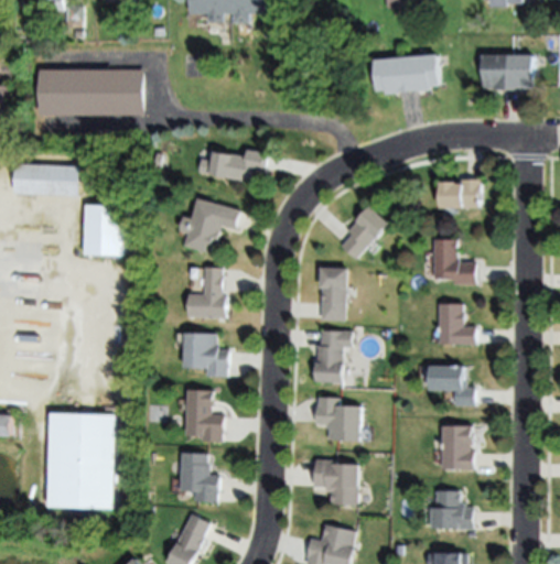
[(267,0),(267,14),(248,14),(248,23),(232,23),(232,14),(190,14),(190,0),(267,0)]
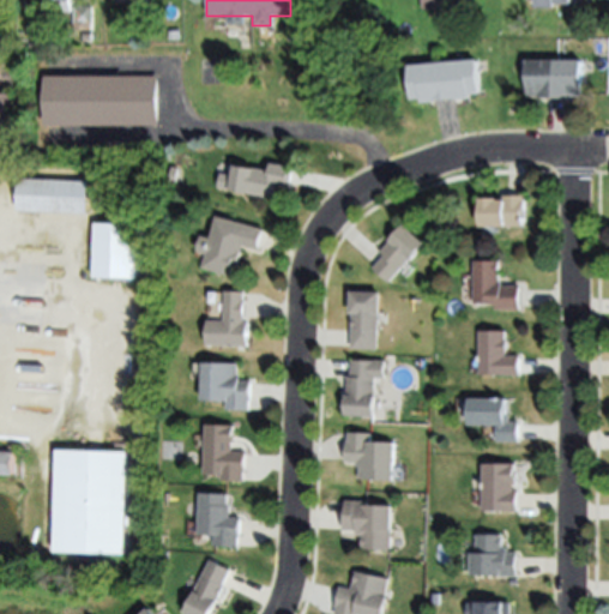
[(570,0),(570,4),(553,4),(553,10),(534,10),(534,1),(523,1),(523,0),(570,0)]
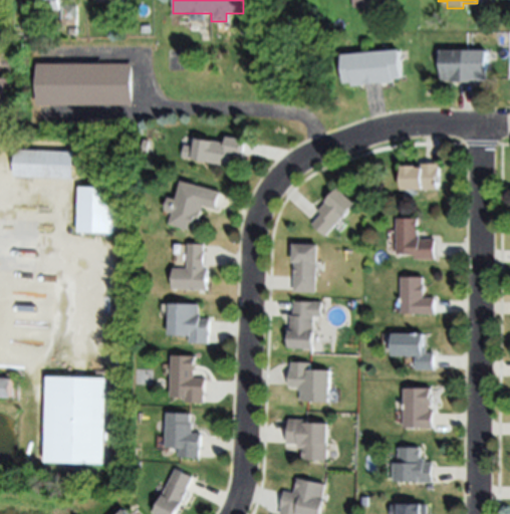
[(73,5),(73,25),(58,25),(58,5),(73,5)]
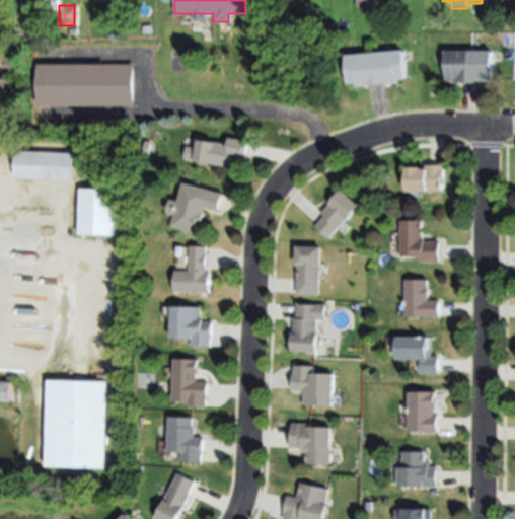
[(217,41),(217,52),(209,52),(209,41),(217,41)]
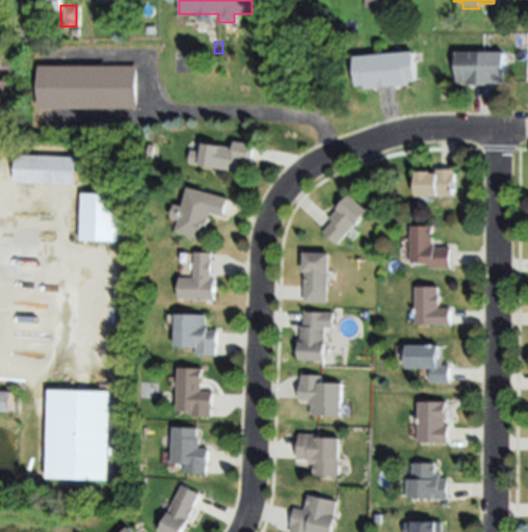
[(350,56),(410,51),(413,80),(403,81),(404,85),(363,89),(363,85),(353,86),(350,56)]
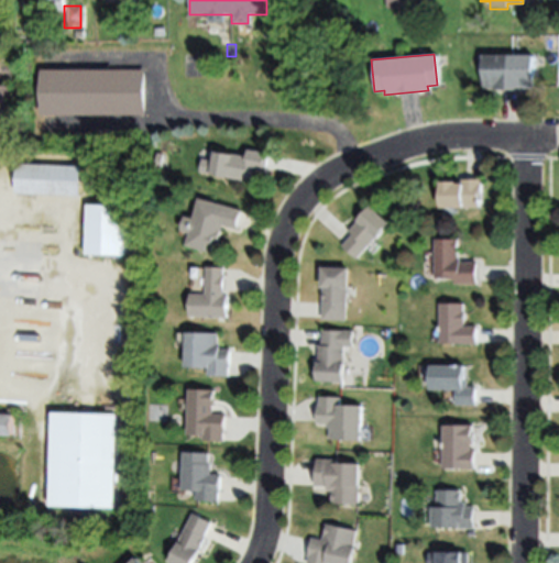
[(532,55),(529,88),(521,88),(521,91),(491,90),(491,87),(480,87),(481,54),(532,55)]
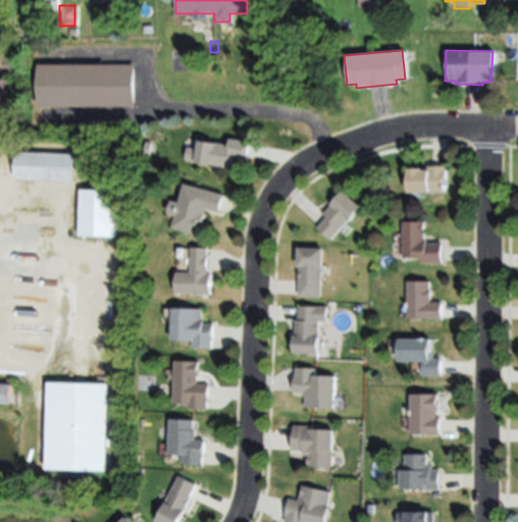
[(38,68),(37,110),(131,111),(132,69),(38,68)]
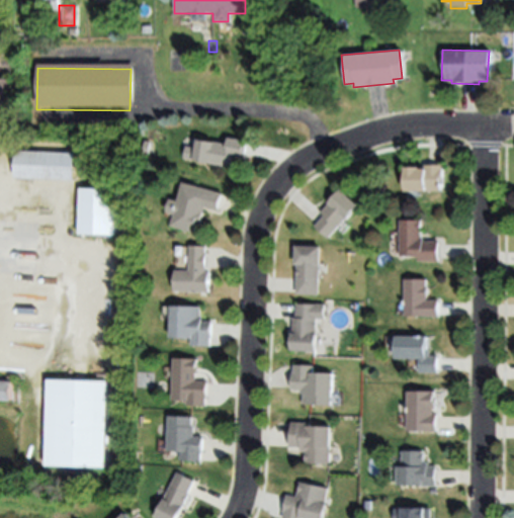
[(228,167),(191,160),(195,140),(223,145),(225,139),(244,142),(241,158),(230,156),(228,167)]
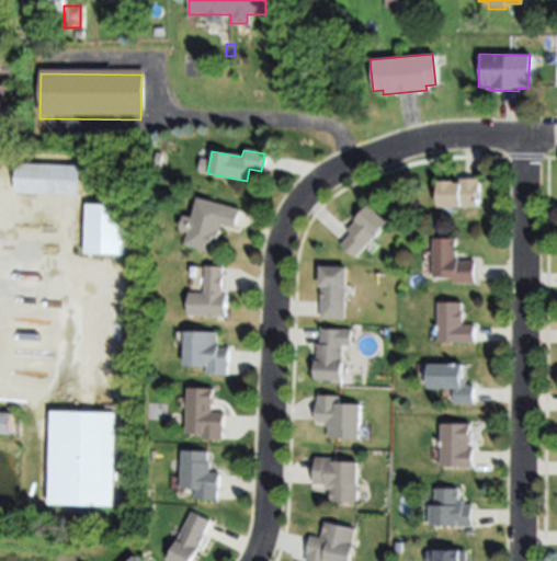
[(13,163),(76,169),(74,196),(11,191),(13,163)]
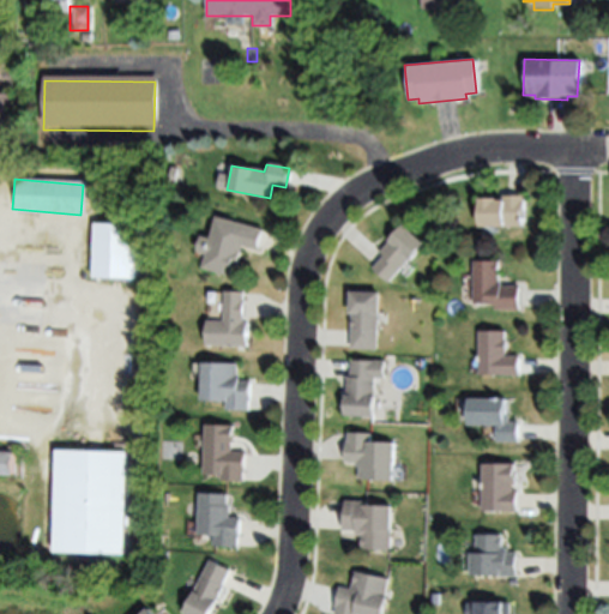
[(519,227),(478,228),(477,198),(500,198),(500,196),(522,194),(523,220),(519,220),(519,227)]
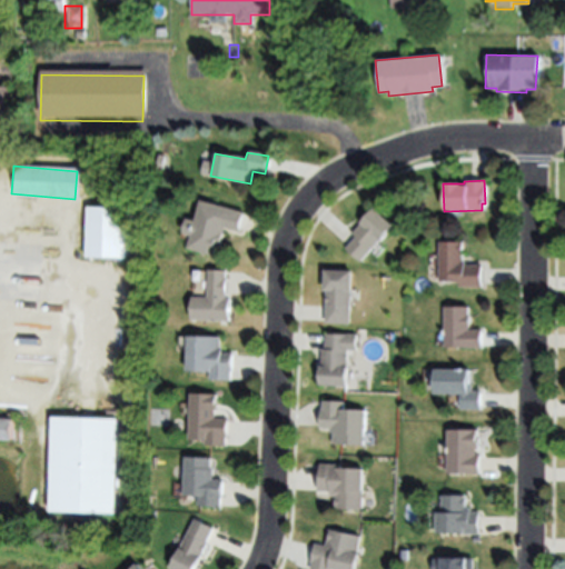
[(198,201),(241,213),(236,232),(224,229),(218,246),(214,245),(211,256),(186,249),(189,236),(180,233),(185,218),(194,220),(198,201)]
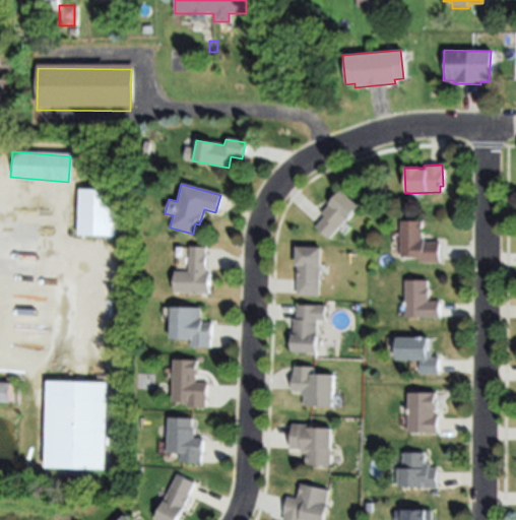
[(114,190),(113,237),(75,236),(76,190),(114,190)]
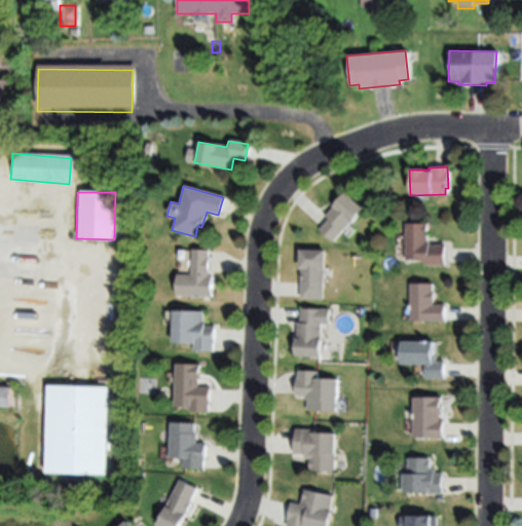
[(332,241),(318,230),(327,219),(322,215),(340,193),(362,212),(351,224),(348,222),(332,241)]
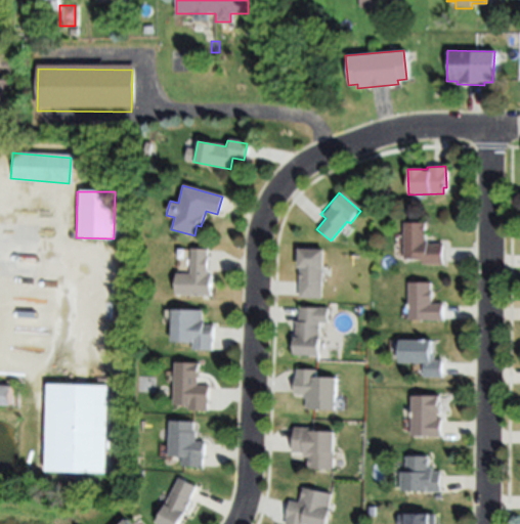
[(402,223),(422,223),(422,241),(427,241),(427,245),(441,245),(440,264),(420,264),(420,259),(402,259),(402,223)]
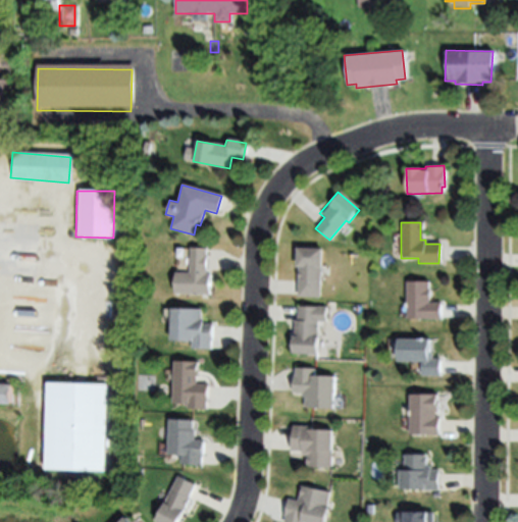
[(172,294),(173,272),(187,272),(188,248),(206,249),(205,273),(208,273),(207,296),(172,294)]
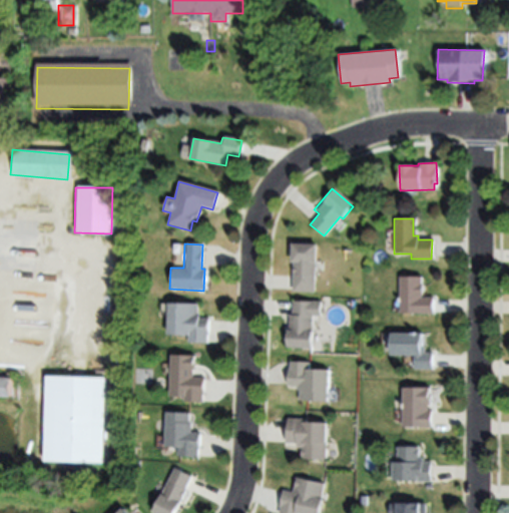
[(313,293),(290,292),(291,243),(316,243),(316,262),(314,262),(313,293)]
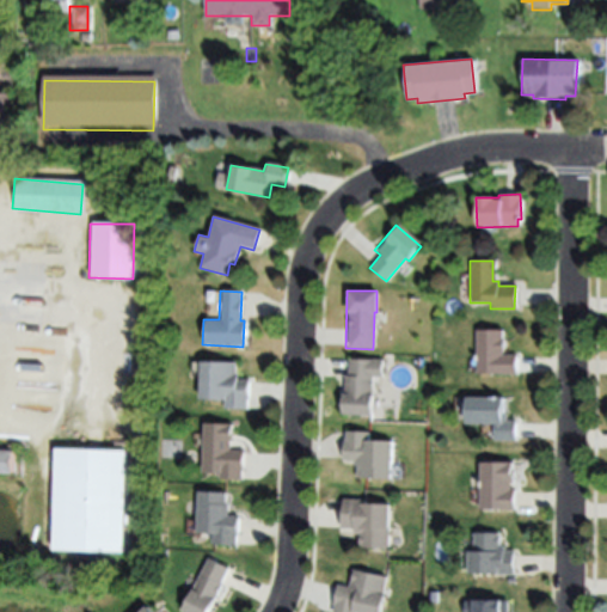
[(476,329),(501,330),(500,355),(514,356),(513,374),(473,372),(476,329)]
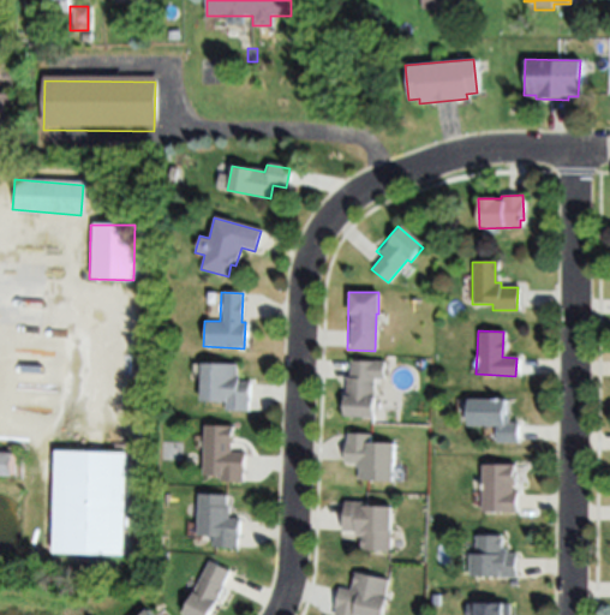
[(383,359),(383,378),(368,377),(368,396),(374,396),(374,415),(344,415),(344,375),(348,375),(348,359),(383,359)]
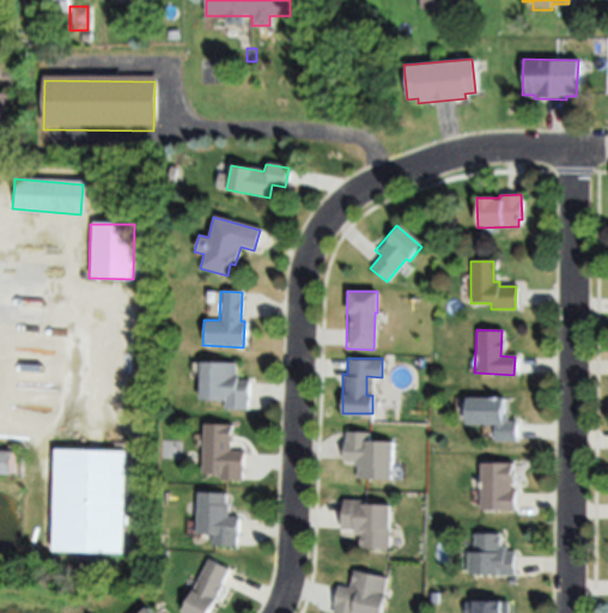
[(199,400),(200,362),(236,364),(236,380),(247,380),(245,410),(222,408),(223,401),(199,400)]
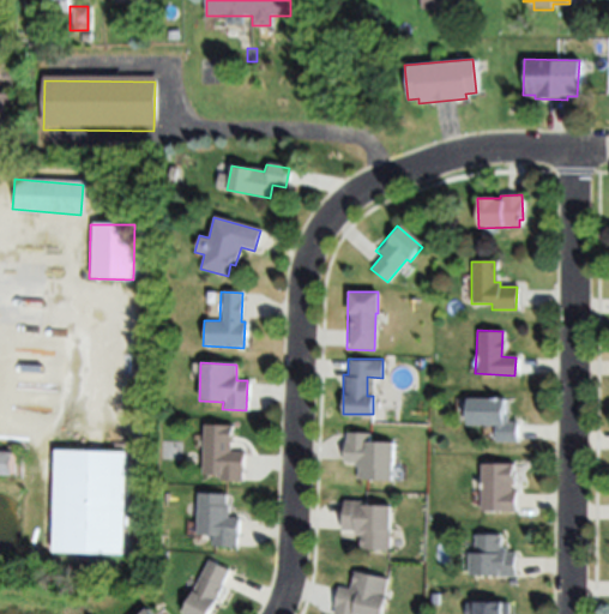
[(466,398),(505,399),(504,422),(516,422),(514,443),(493,443),(494,425),(466,425),(466,398)]
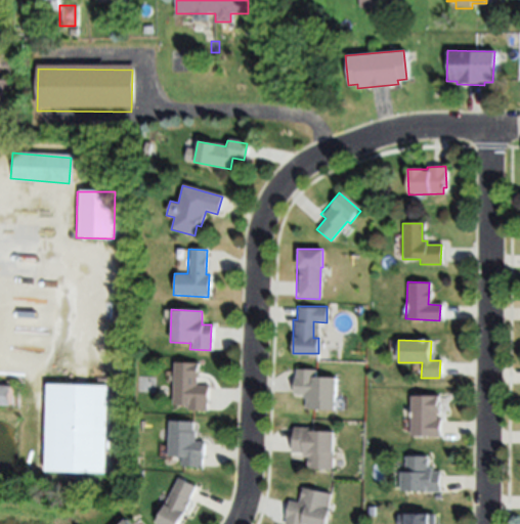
[(173,362),(199,363),(198,378),(196,378),(196,385),(207,386),(205,410),(185,409),(186,404),(171,403),(173,362)]
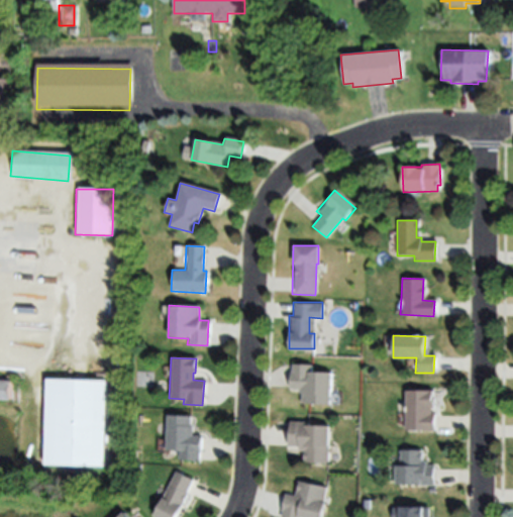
[(330,372),(329,403),(300,401),(300,394),(298,393),(298,390),(288,390),(289,364),(309,365),(309,371),(330,372)]
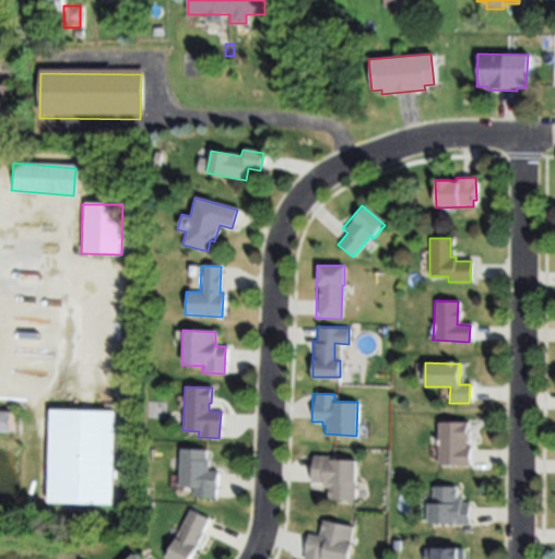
[(111,412),(109,504),(45,502),(47,409),(111,412)]
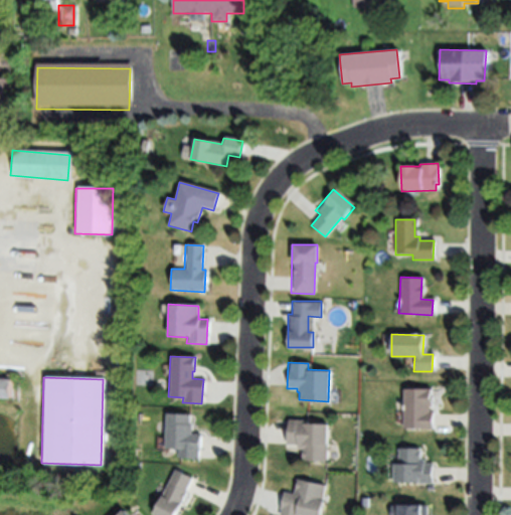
[(0,378),(8,379),(7,398),(0,397),(0,378)]
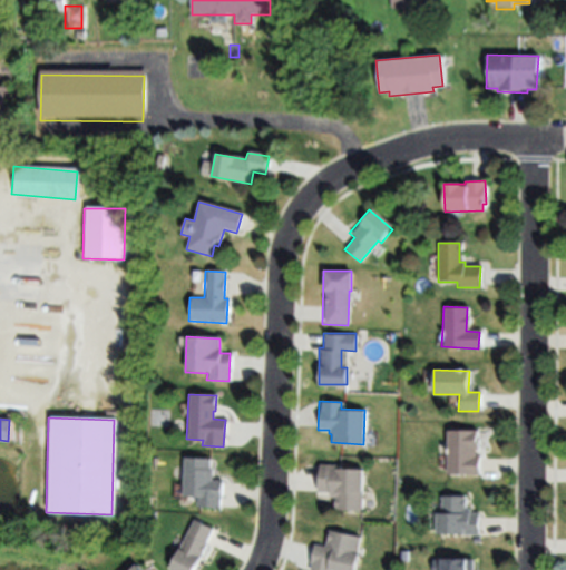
[(447,431),(476,431),(476,439),(479,439),(479,449),(475,449),(475,455),(479,455),(478,474),(446,474),(447,431)]
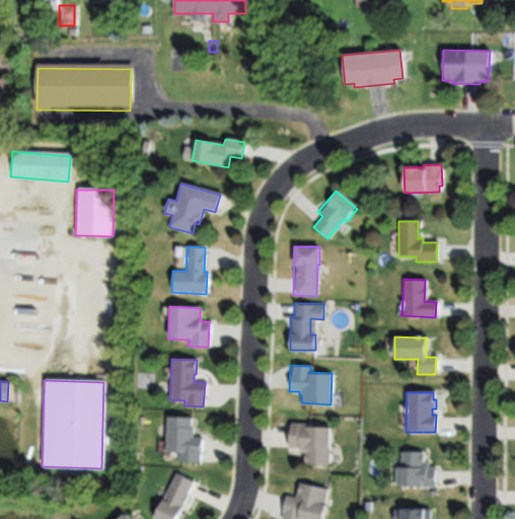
[(203,437),(201,461),(177,460),(178,452),(164,452),(166,414),(194,416),(193,425),(196,425),(196,437),(203,437)]
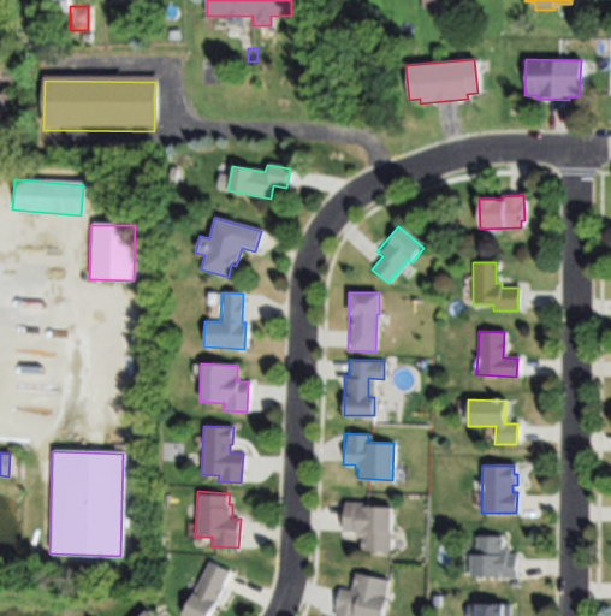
[(390,508),(387,554),(357,551),(359,538),(353,538),(353,533),(340,532),(343,503),(360,504),(360,505),(390,508)]
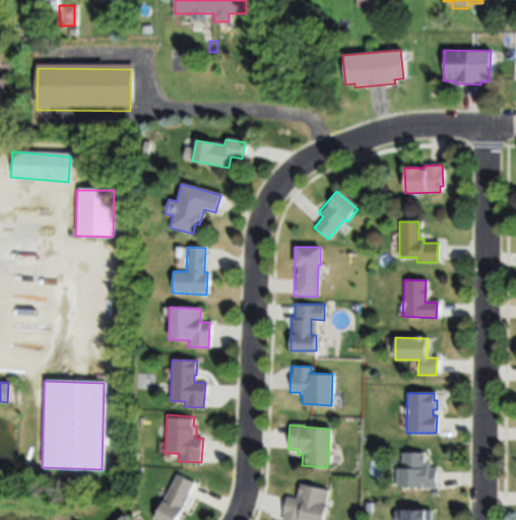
[(435,488),(396,488),(397,468),(401,468),(402,453),(424,453),(423,463),(427,463),(427,467),(436,467),(435,488)]
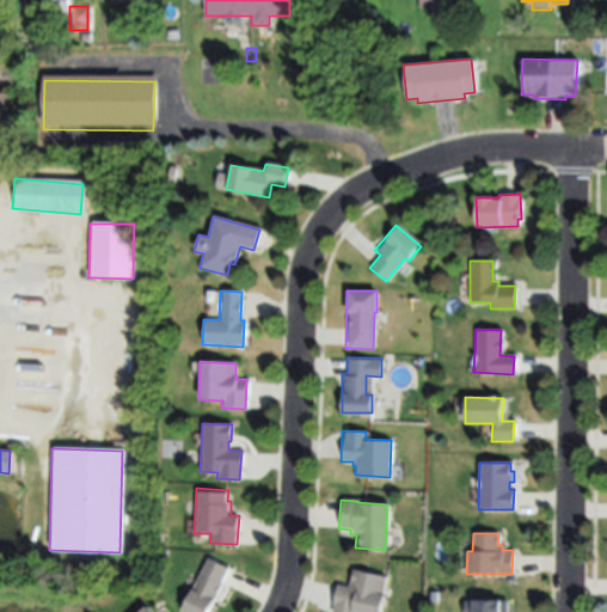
[(182,611),(206,557),(226,565),(218,582),(220,583),(207,611),(182,611)]
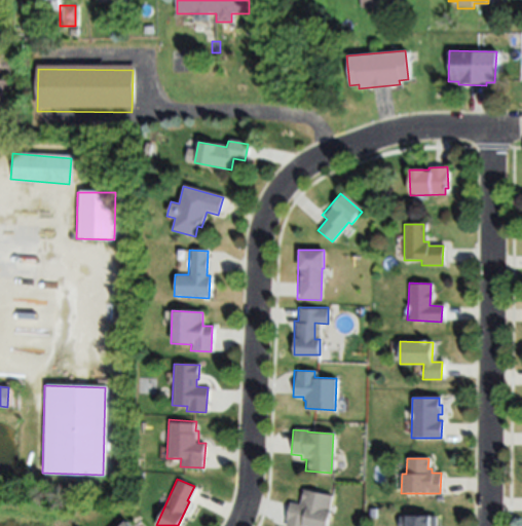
[(330,494),(327,511),(329,512),(326,525),(309,525),(304,525),(303,525),(285,525),(290,502),(299,504),(302,489),(330,494)]
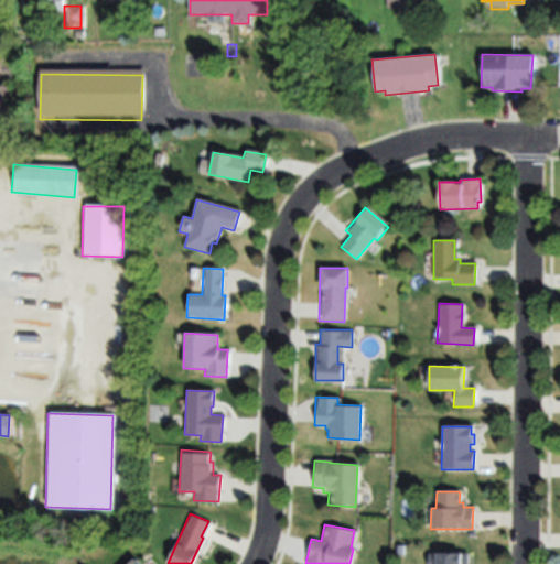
[(427,563),(427,553),(465,554),(464,563),(427,563)]
